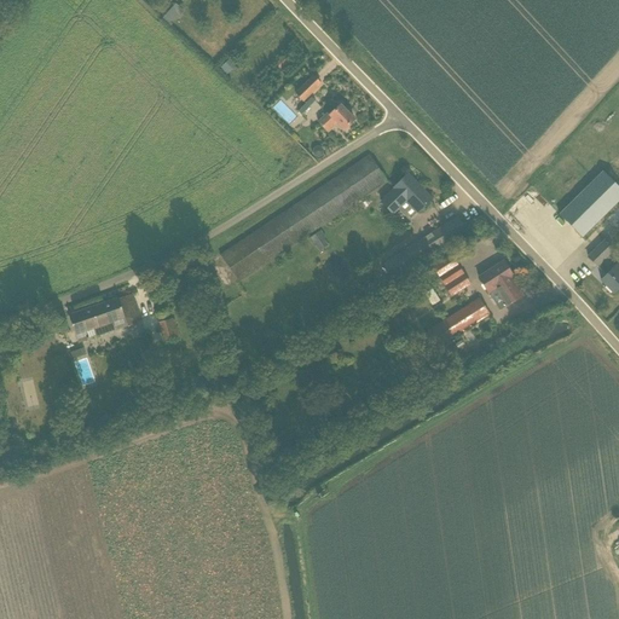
[(171,10),(165,16),(173,23),(179,17),(171,10)]
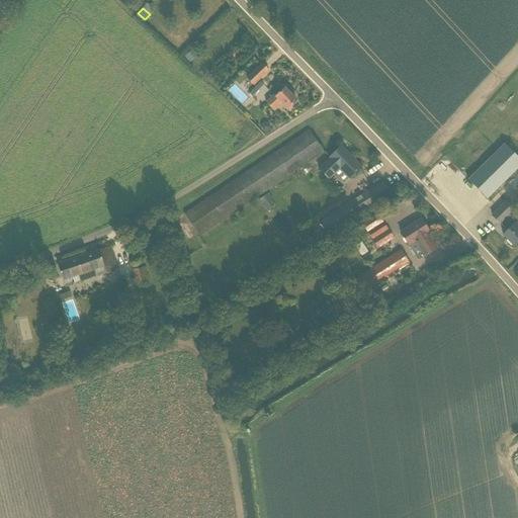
[(197,56),(192,50),(184,58),(189,63),(197,56)]
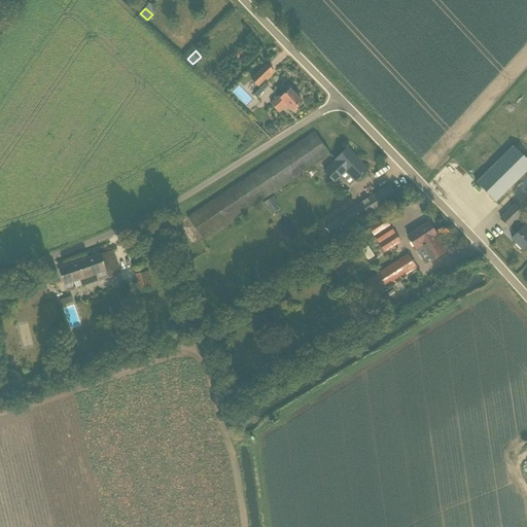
[(273,72),(267,65),(252,79),(258,86),(273,72)]
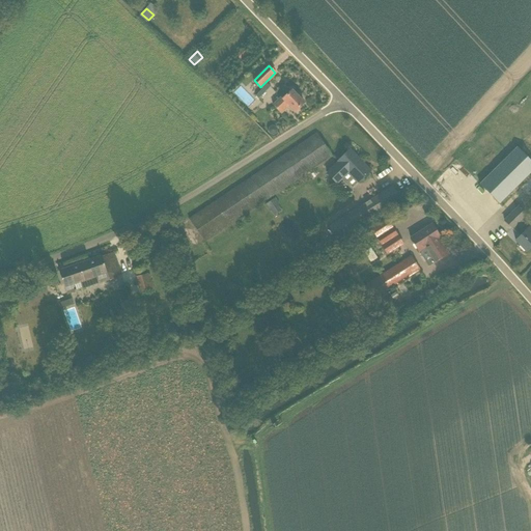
[(281,98),(273,105),(281,114),(289,107),(295,112),(304,103),(292,90),(283,100),(281,98)]
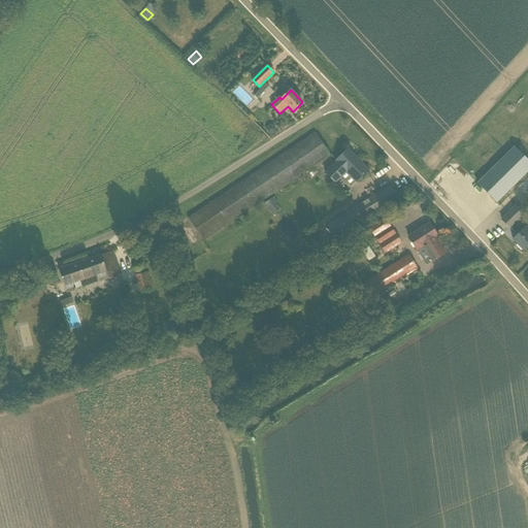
[(204,240),(328,157),(330,155),(316,133),(189,218),(204,240)]
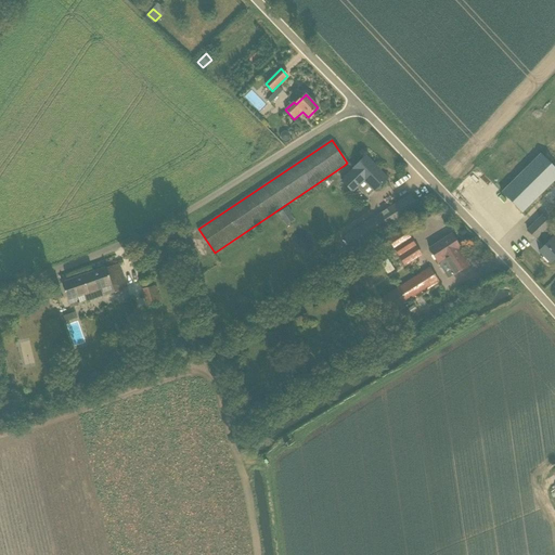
[(523,214),(554,180),(554,169),(540,154),(501,193),(523,214)]
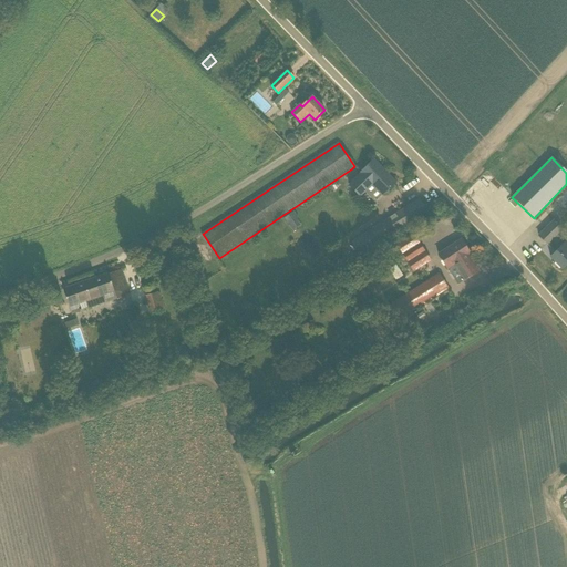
[(395,183),(373,161),(361,173),(362,173),(349,185),(360,196),(372,184),(383,195),(395,183)]
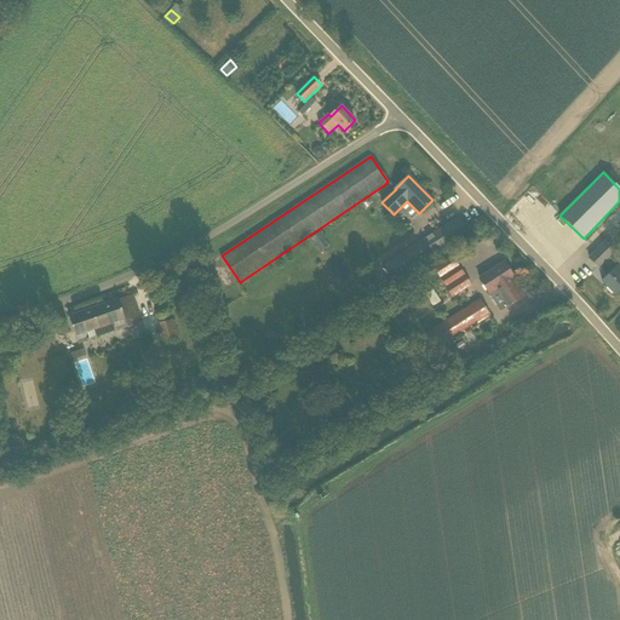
[(619,206),(608,219),(618,229),(619,227),(619,206)]
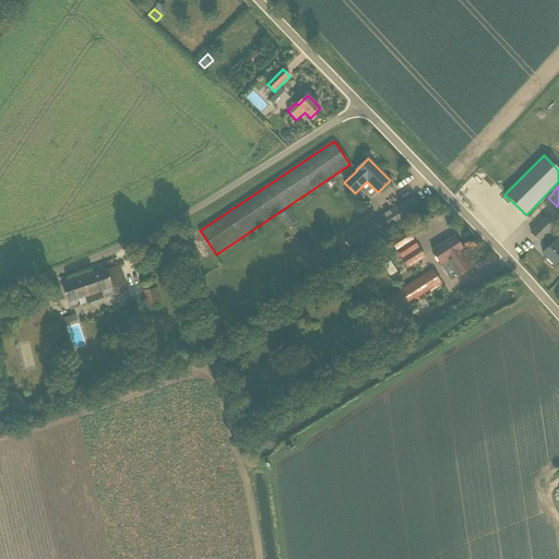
[(290,209),(282,214),(289,226),(297,221),(290,209)]
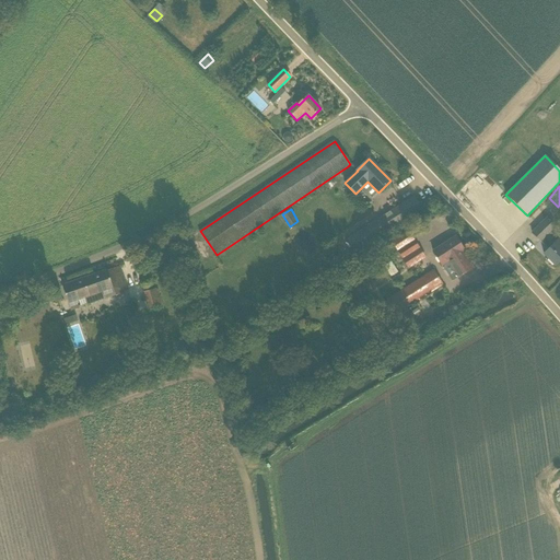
[(547,219),(532,233),(540,242),(541,241),(549,248),(544,254),(556,266),(559,260),(559,234),(555,229),(556,228),(547,219)]
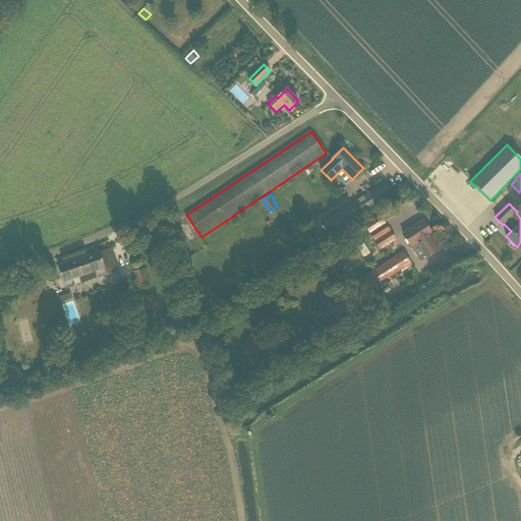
[(395,239),(380,215),(364,225),(380,249),(395,239)]
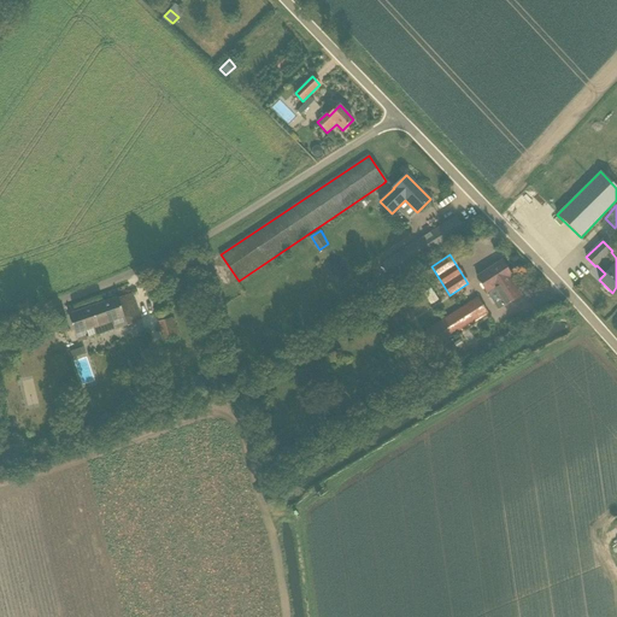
[(500,309),(521,297),(509,277),(511,276),(503,262),(477,277),(489,298),(492,297),(500,309)]
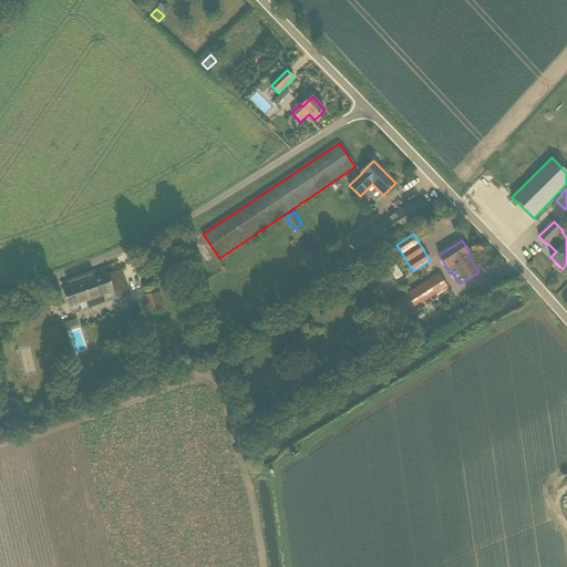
[(63,289),(69,307),(85,301),(89,309),(130,295),(121,269),(63,289)]
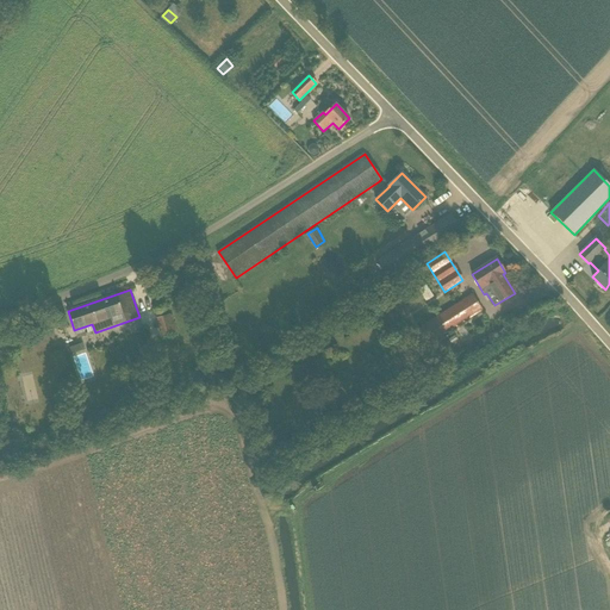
[(481,311),(472,294),(421,328),(431,343),(481,311)]
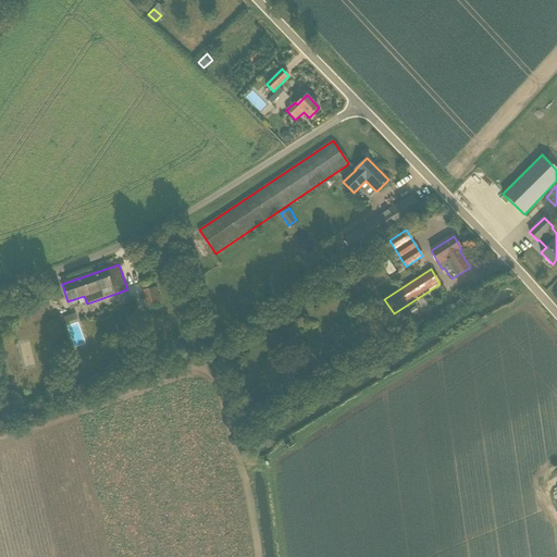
[(148,309),(162,305),(157,286),(143,291),(148,309)]
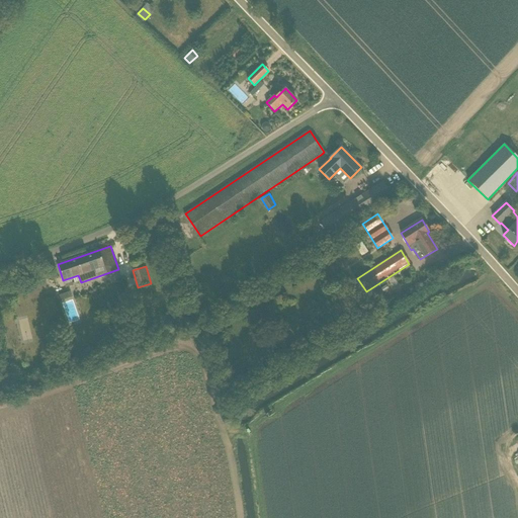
[(71,291),(60,295),(61,300),(73,296),(71,291)]
